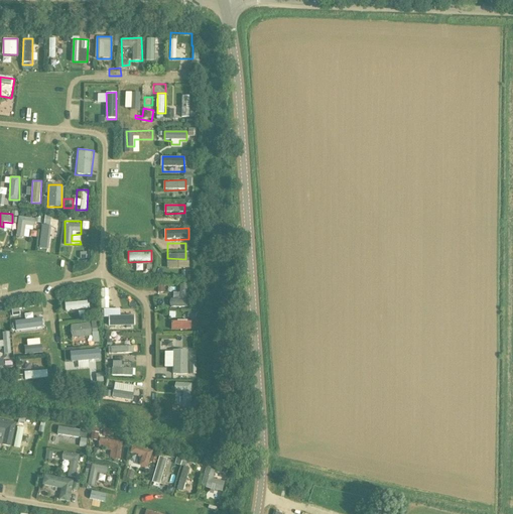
[(167,267),(189,266),(188,259),(167,260),(167,267)]
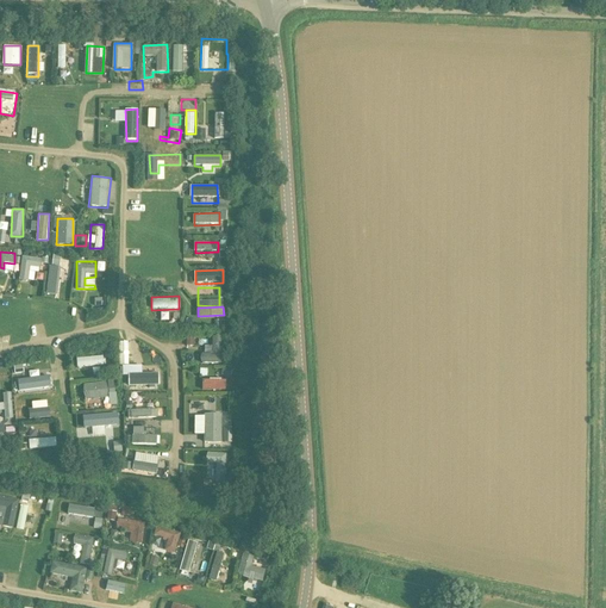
[(194,346),(197,337),(188,335),(186,343),(194,346)]
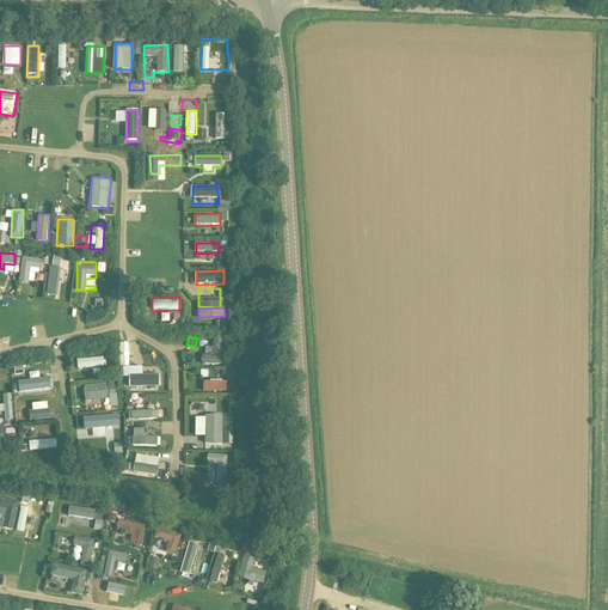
[(202,352),(203,364),(225,363),(223,336),(213,336),(214,352),(202,352)]
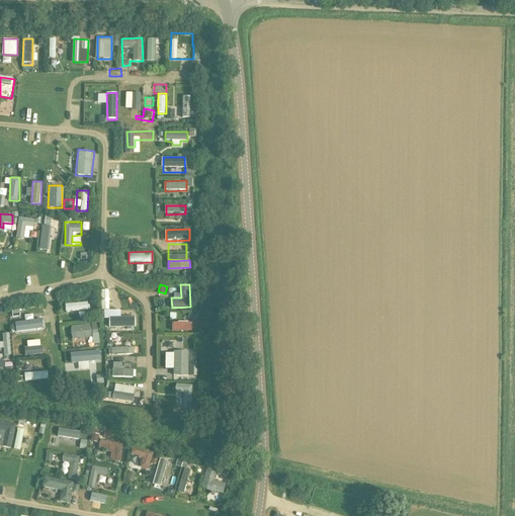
[(87,301),(65,302),(66,312),(88,311),(87,301)]
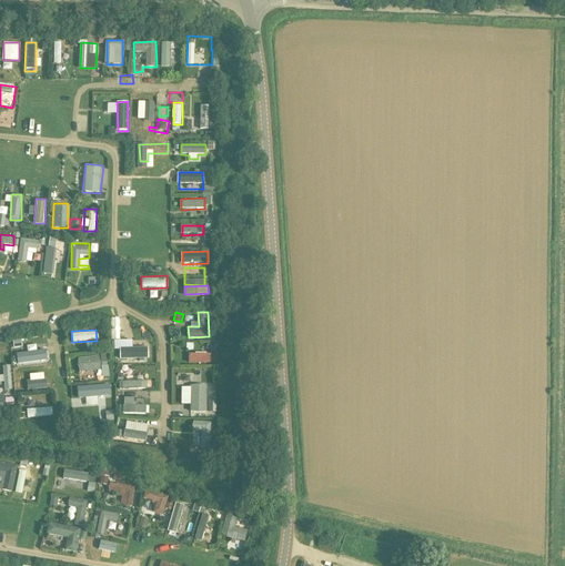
[(148,359),(147,346),(120,346),(120,359),(148,359)]
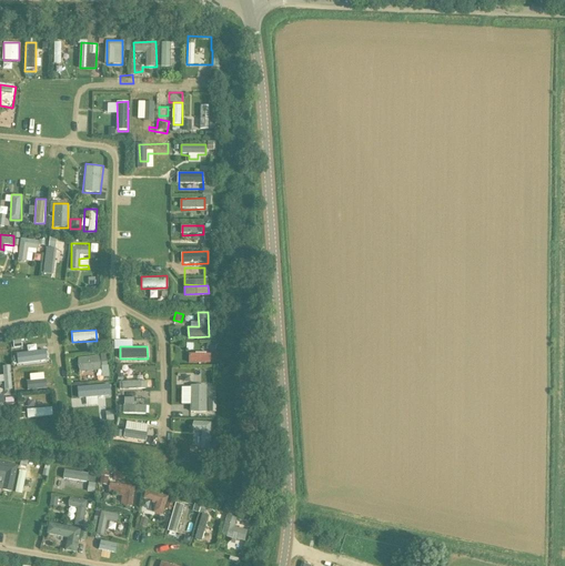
[(189,351),(189,361),(210,360),(210,351),(189,351)]
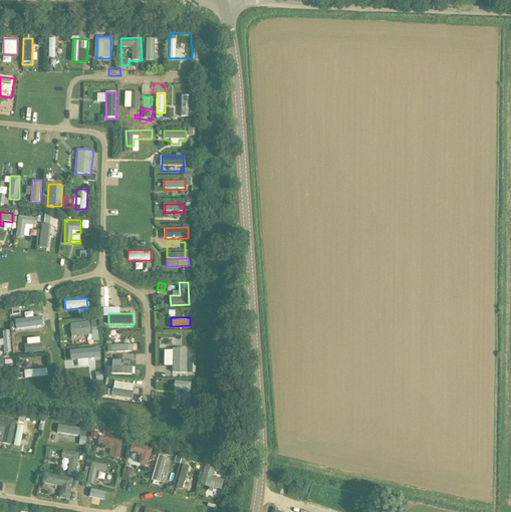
[(71,333),(90,332),(89,320),(70,321),(71,333)]
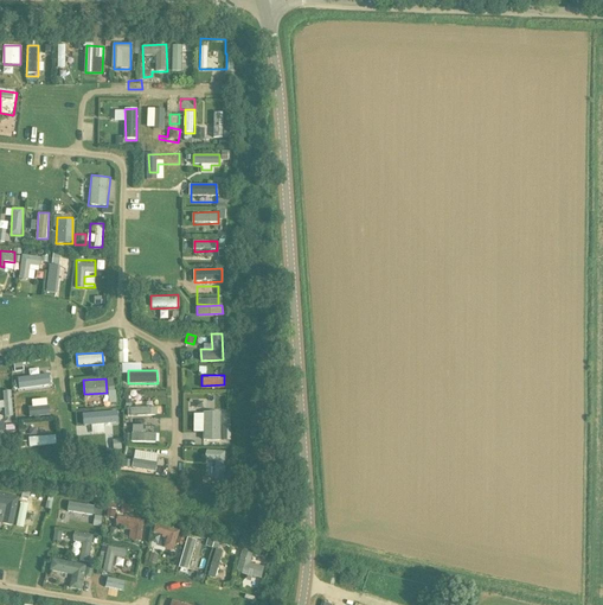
[(43,415),(42,405),(14,406),(14,409),(23,409),(23,415),(43,415)]
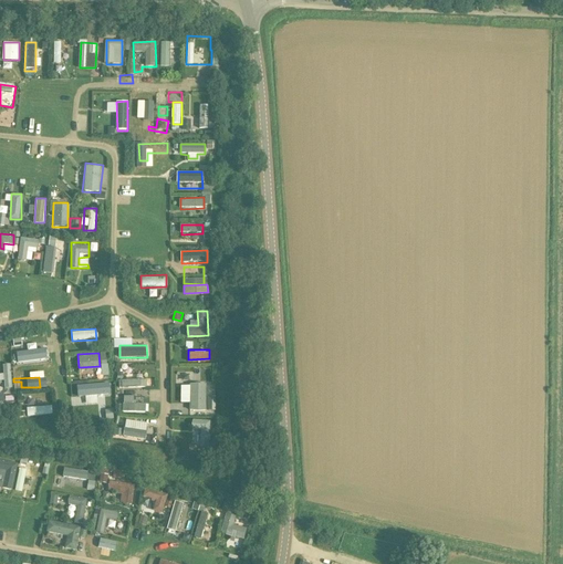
[(145,388),(145,377),(121,377),(121,387),(145,388)]
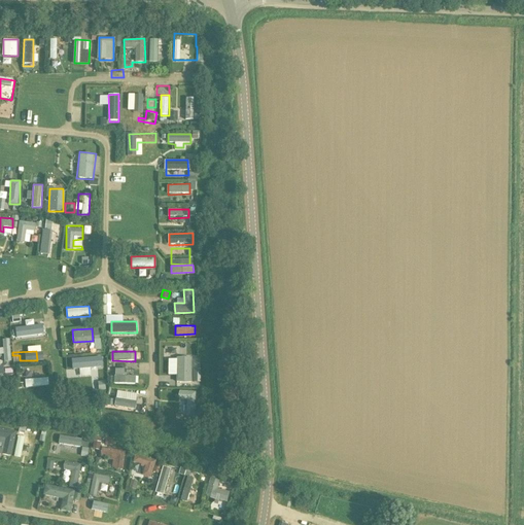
[(91,363),(91,354),(82,355),(83,364),(91,363)]
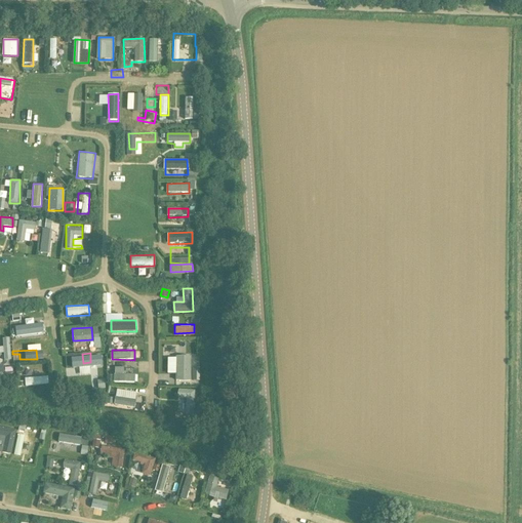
[(175,379),(190,379),(191,353),(175,353),(175,379)]
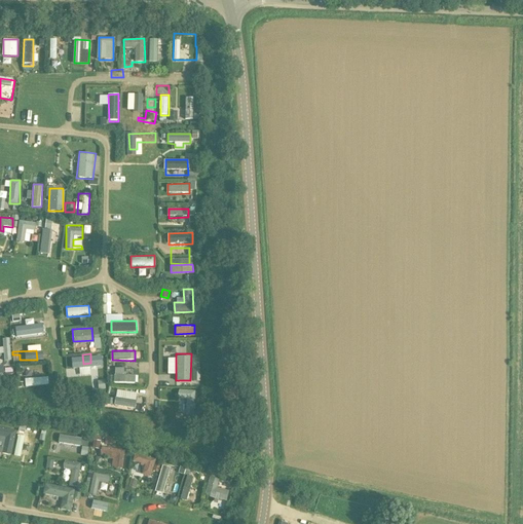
[(123,371),(123,366),(113,366),(114,382),(135,382),(135,371),(123,371)]
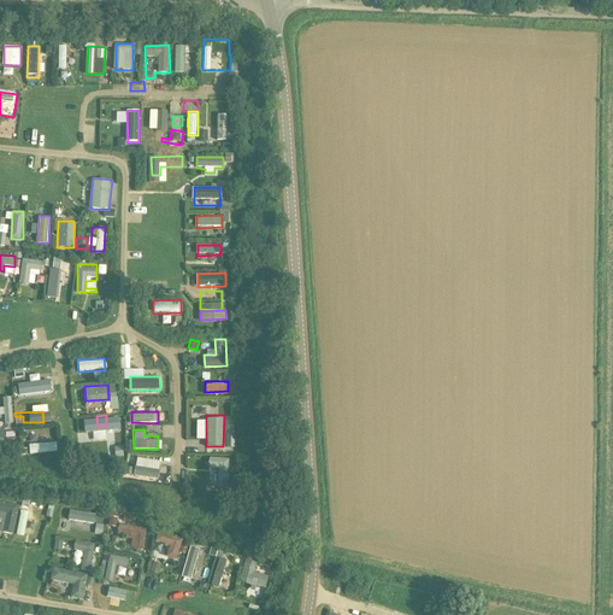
[(54,438),(28,439),(28,452),(54,451),(54,438)]
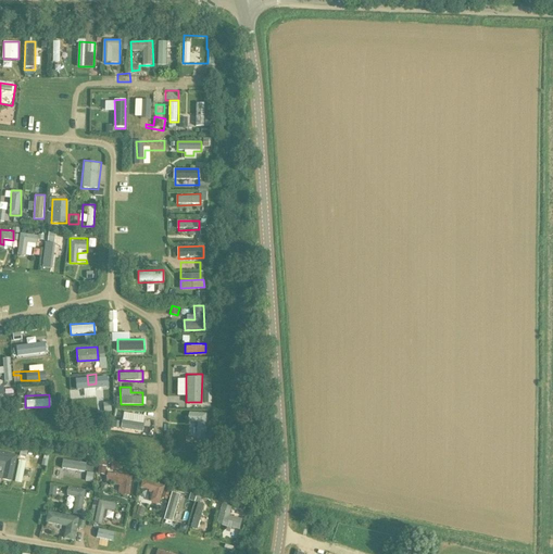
[(197,437),(204,437),(205,410),(189,410),(189,418),(197,419),(197,437)]
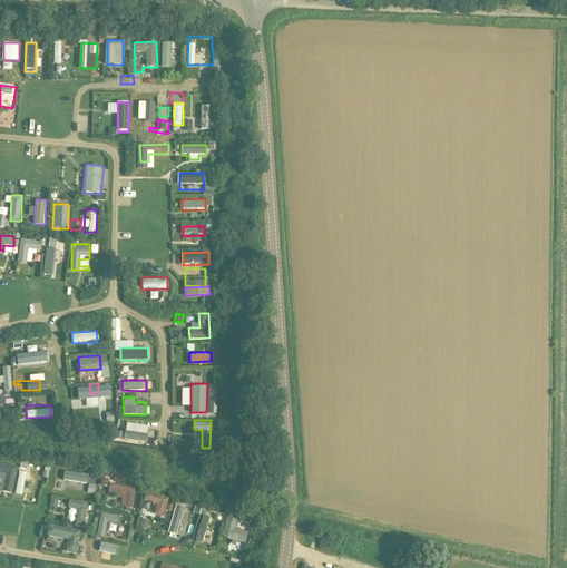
[(124,431),(123,440),(145,441),(145,432),(124,431)]
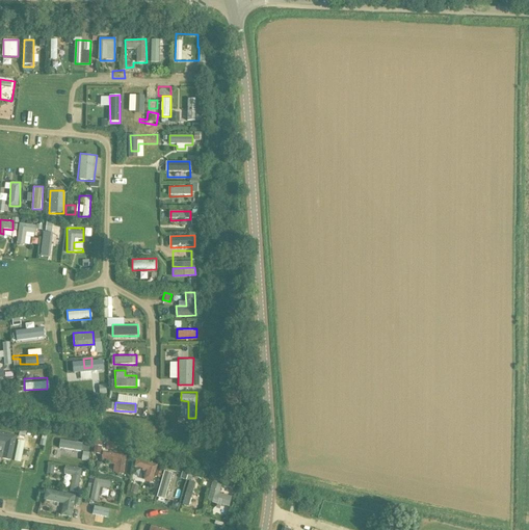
[(179,423),(189,421),(188,414),(178,416),(179,423)]
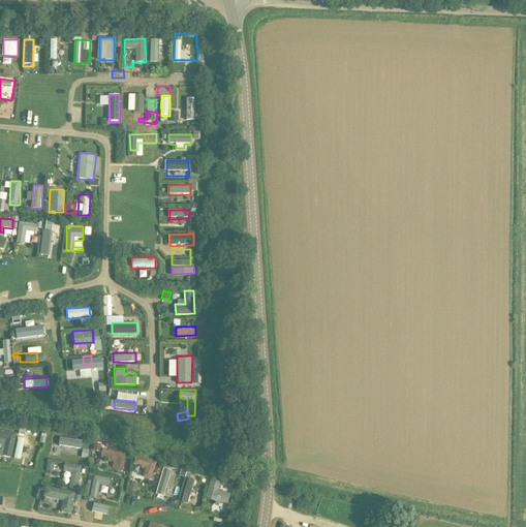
[(0,452),(11,454),(14,433),(0,431),(0,452)]
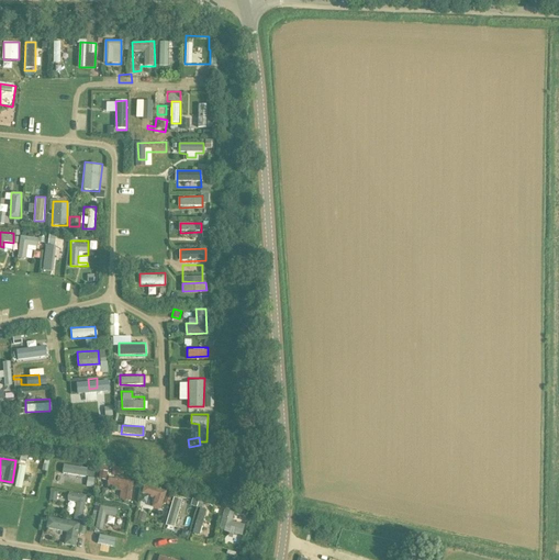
[(47,471),(47,461),(18,460),(17,470),(47,471)]
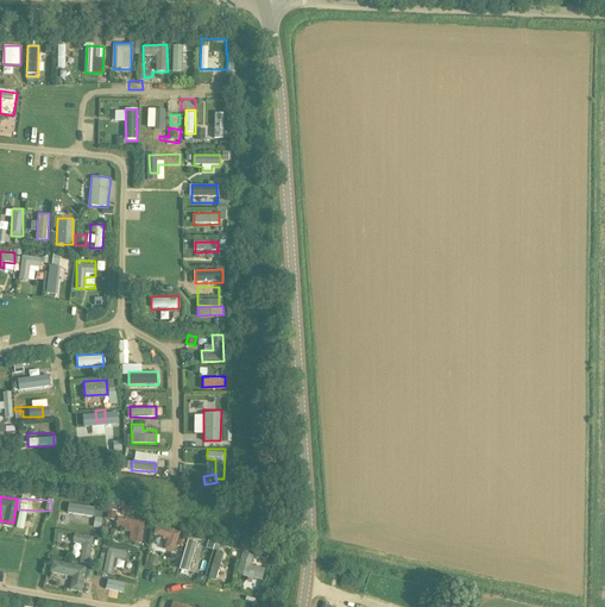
[(142,539),(142,519),(130,519),(130,513),(118,513),(118,507),(107,507),(108,529),(128,527),(130,540),(142,539)]
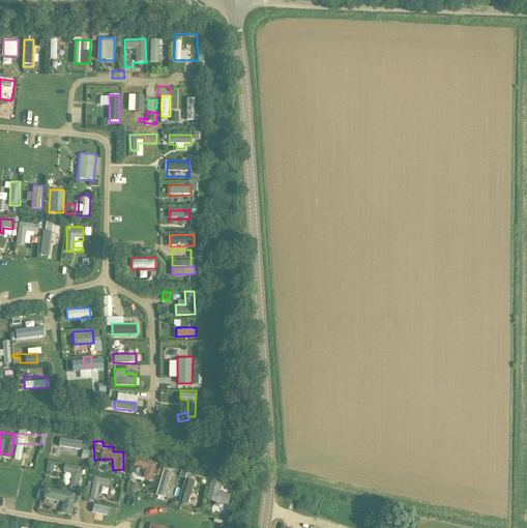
[(16,445),(15,451),(27,453),(28,446),(16,445)]
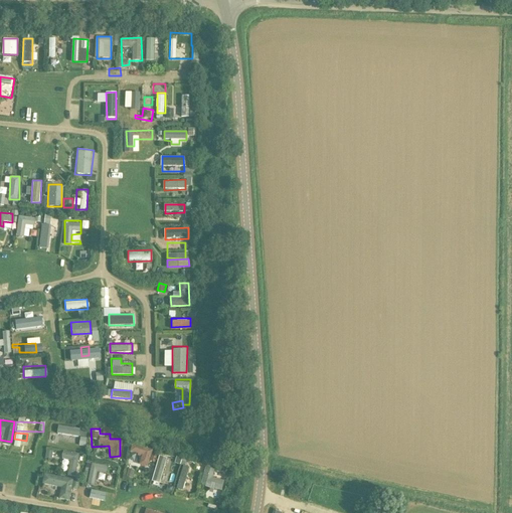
[(137,460),(136,461),(146,464),(152,450),(133,443),(128,456),(137,460)]
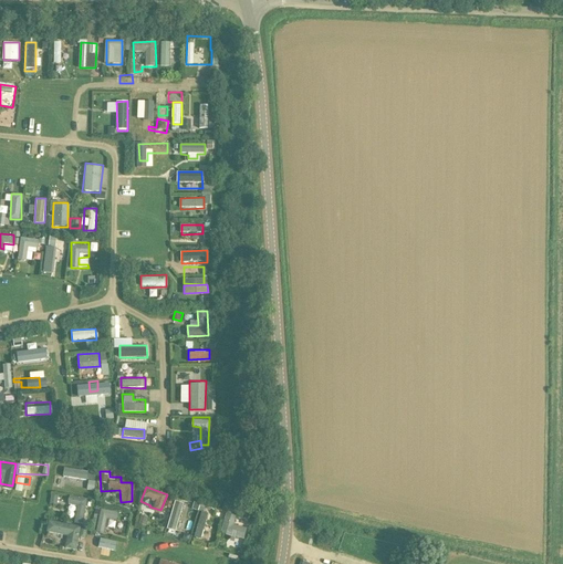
[(74,522),(82,524),(87,499),(70,495),(68,504),(77,507),(74,522)]
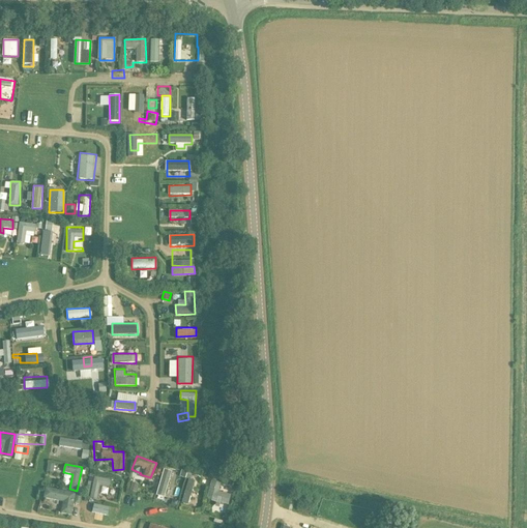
[(173,492),(179,472),(165,468),(156,494),(167,497),(169,491),(173,492)]
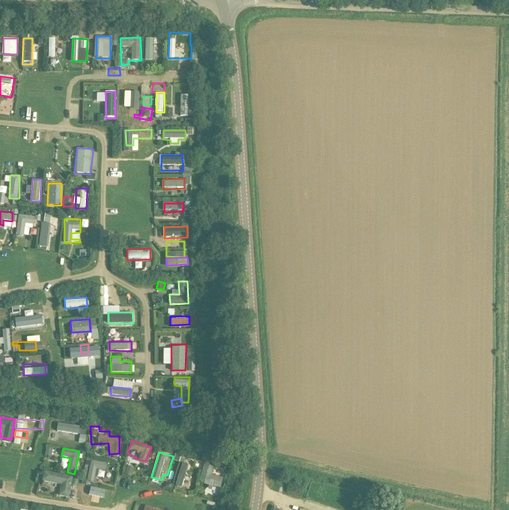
[(130,456),(127,463),(134,465),(136,459),(130,456)]
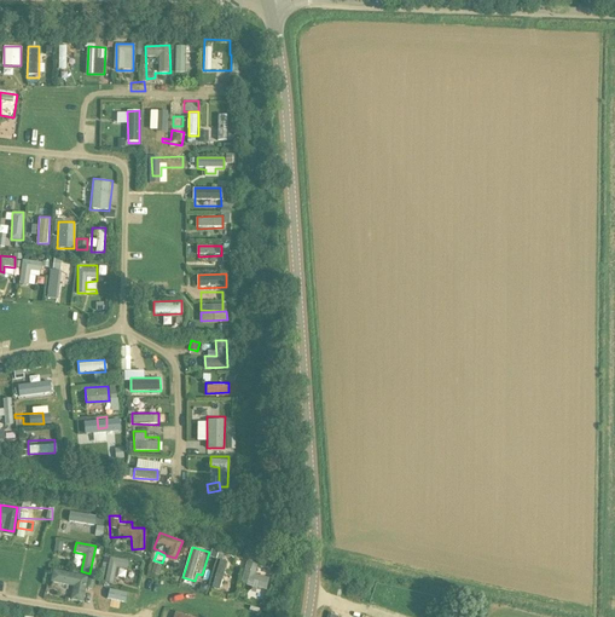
[(127,568),(127,559),(106,557),(105,574),(117,575),(117,568),(127,568)]
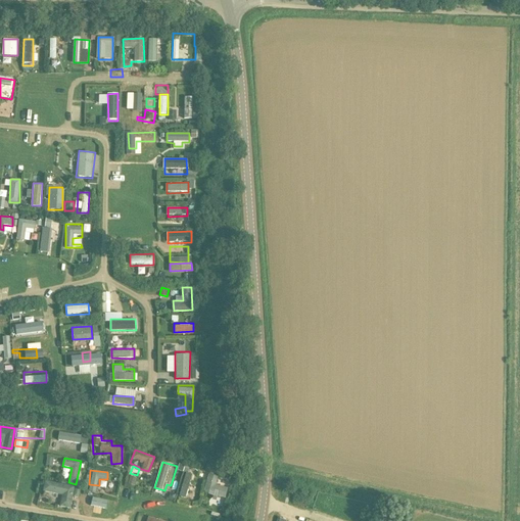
[(188,496),(193,471),(185,470),(180,494),(188,496)]
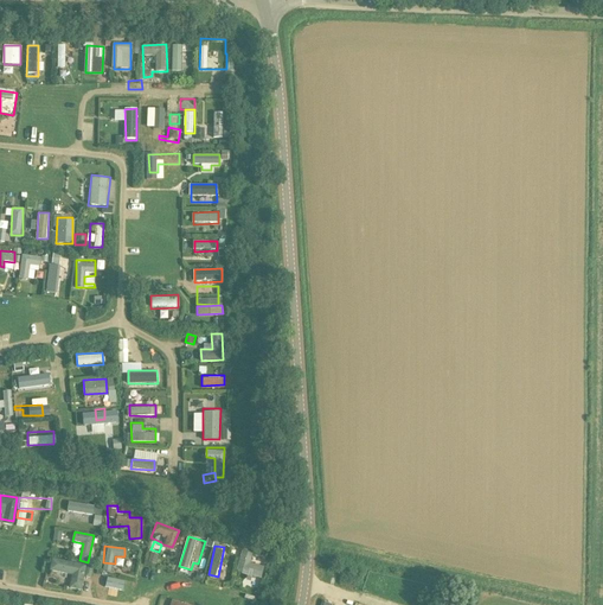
[(75,562),(72,585),(83,586),(85,564),(75,562)]
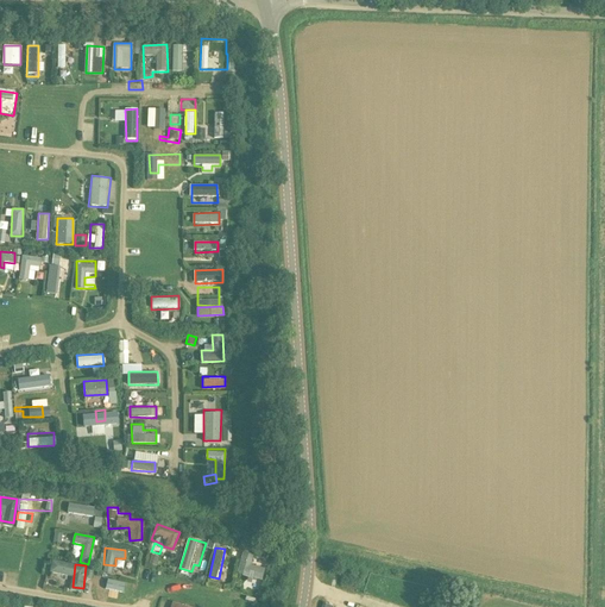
[(108,594),(127,598),(130,590),(109,586),(108,594)]
